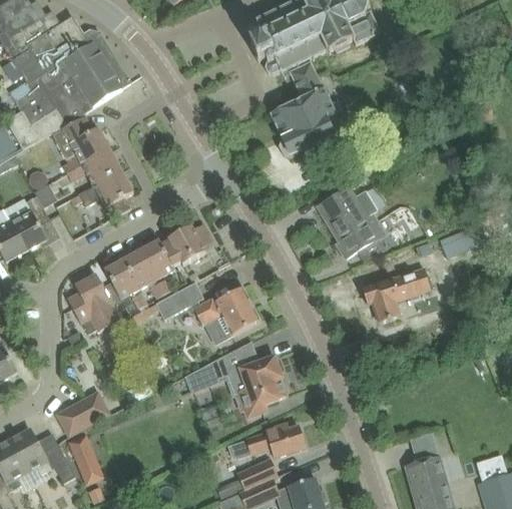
[(7,0),(0,4),(0,30),(1,32),(0,32),(0,40),(12,60),(21,76),(25,82),(26,84),(25,85),(28,90),(14,98),(21,108),(18,110),(19,111),(4,120),(22,149),(50,133),(130,82),(98,32),(89,29),(84,33),(72,16),(56,26),(48,13),(40,18),(28,0),(7,0)]
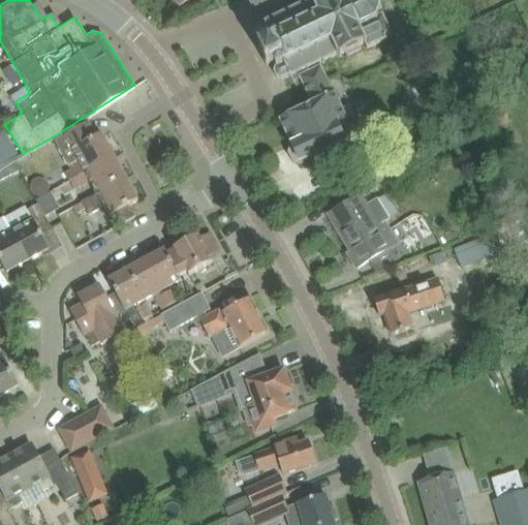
[(300,76),(309,98),(331,88),(317,60),(335,52),(336,53),(344,49),(345,53),(360,45),(358,42),(363,39),(366,45),(392,32),(381,11),(375,14),(378,4),(376,0),(306,0),(298,4),(297,2),(294,3),(296,5),(281,12),(280,10),(279,10),(280,12),(266,20),(265,18),(262,19),(264,21),(262,21),(264,22),(257,25),(255,30),(257,36),(264,38),(266,42),(258,47),(266,62),(273,59),(276,63),(274,69),(276,74),(282,76),(288,73),(290,75),(292,80),(300,76)]
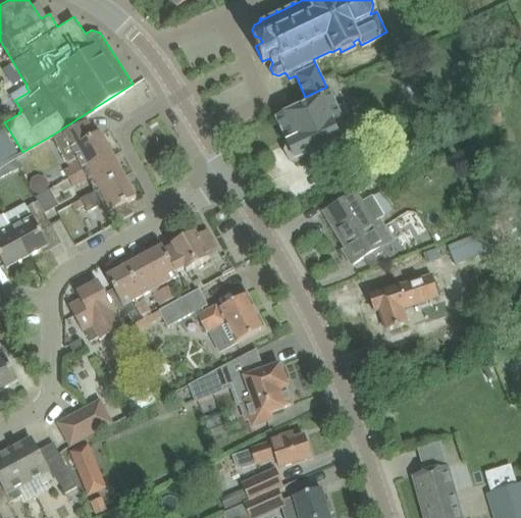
[(391,0),(396,12),(426,0),(391,0)]
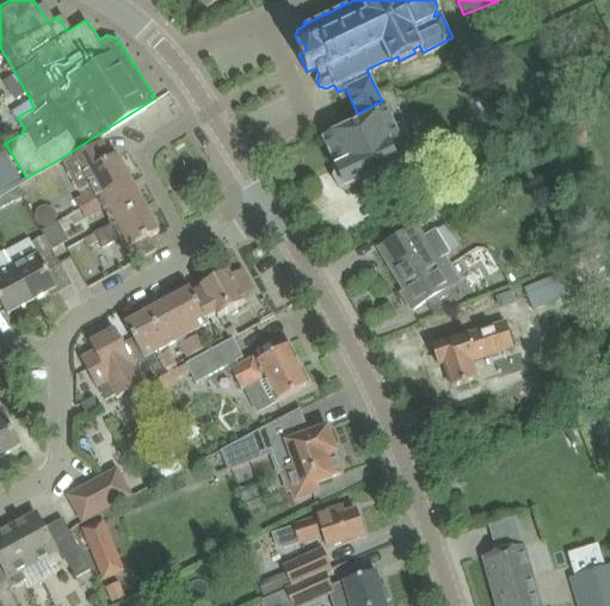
[(25,91),(14,72),(5,78),(16,97),(25,91)]
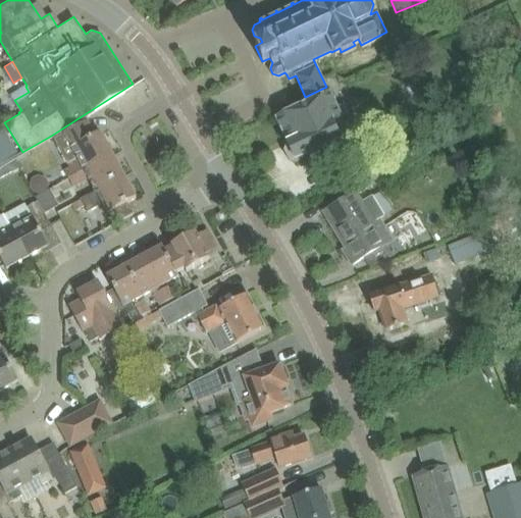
[(27,86),(25,84),(10,93),(14,100),(29,92),(25,87),(27,86)]
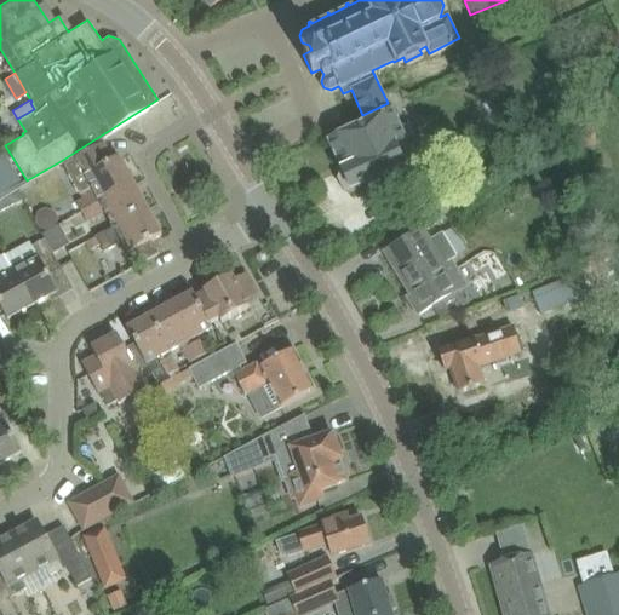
[(388,103),(362,115),(365,120),(328,137),(342,166),(340,167),(337,177),(342,187),(351,189),(403,165),(403,164),(414,159),(405,138),(406,138),(391,108),(390,108),(388,103)]
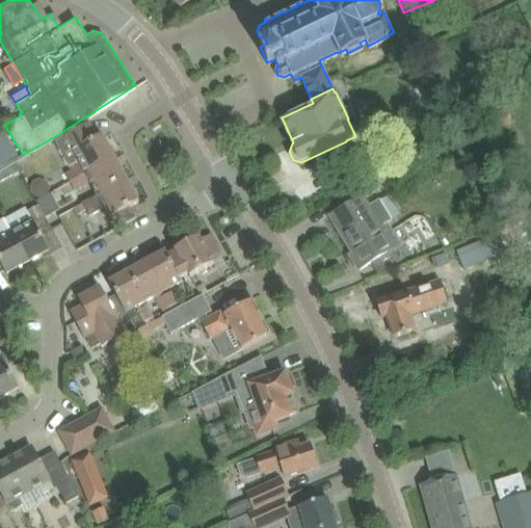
[(88,120),(54,139),(68,163),(77,158),(80,162),(64,170),(70,179),(114,155),(102,132),(97,135),(88,120)]
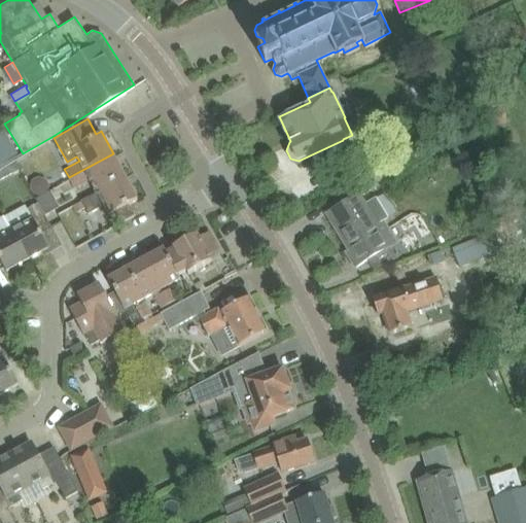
[(22,162),(42,194),(55,185),(35,153),(22,162)]
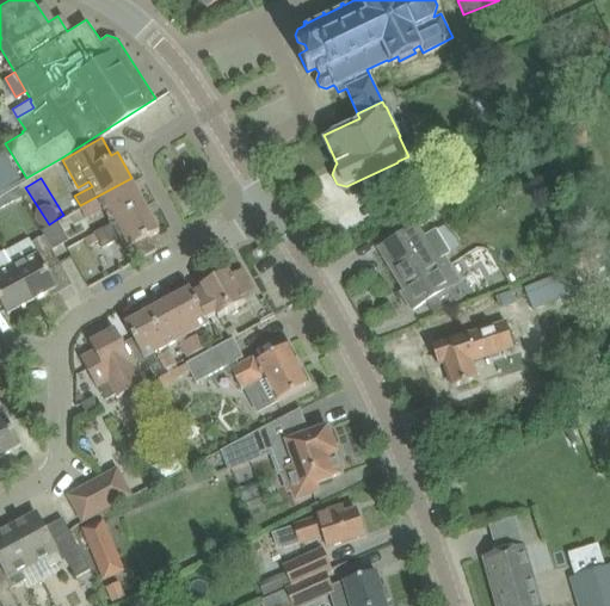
[(131,178),(80,205),(85,215),(103,205),(111,221),(145,203),(131,178)]
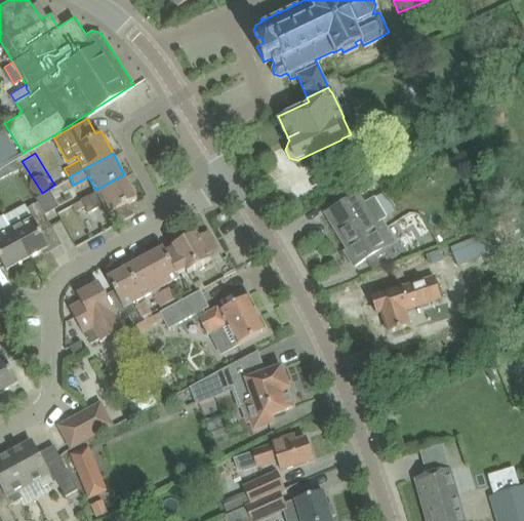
[(13,158),(0,165),(0,176),(18,167),(13,158)]
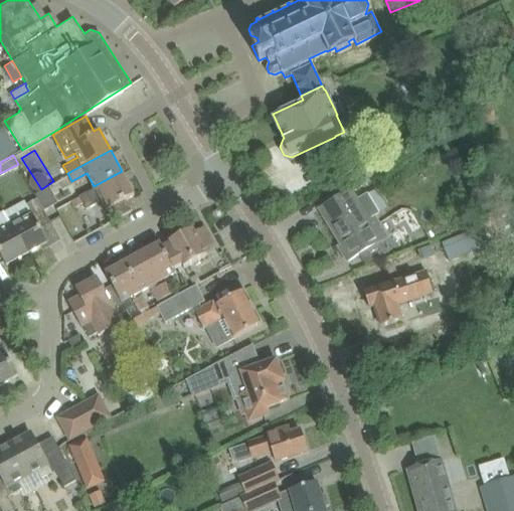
[(368,162),(346,175),(353,186),(374,173),(368,162)]
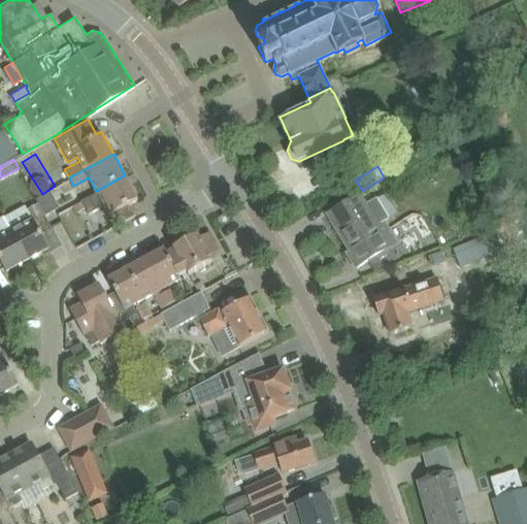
[(96,191),(71,204),(75,211),(85,206),(85,207),(87,207),(88,209),(102,202),(114,225),(134,214),(128,202),(137,198),(125,175),(96,191)]
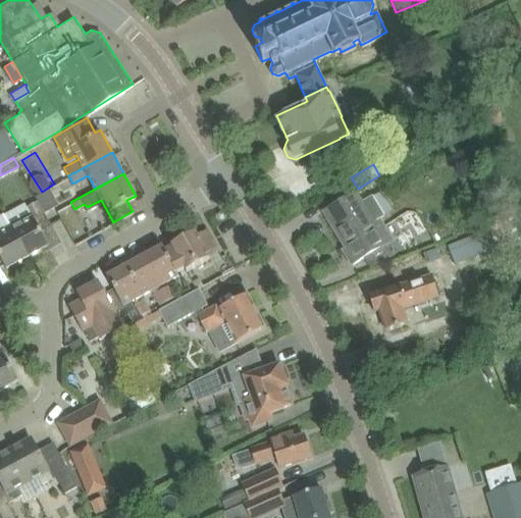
[(354,191),(323,209),(346,245),(346,246),(382,223),(377,216),(383,212),(371,193),(360,200),(354,191)]
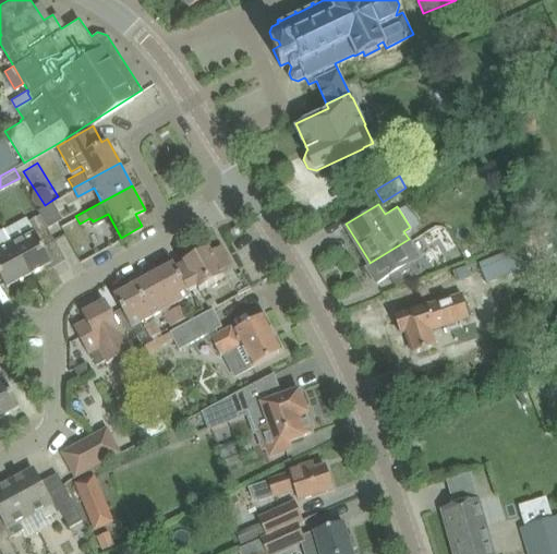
[(33,227),(11,239),(10,239),(28,273),(51,260),(43,244),(53,238),(44,219),(40,213),(28,219),(33,227)]
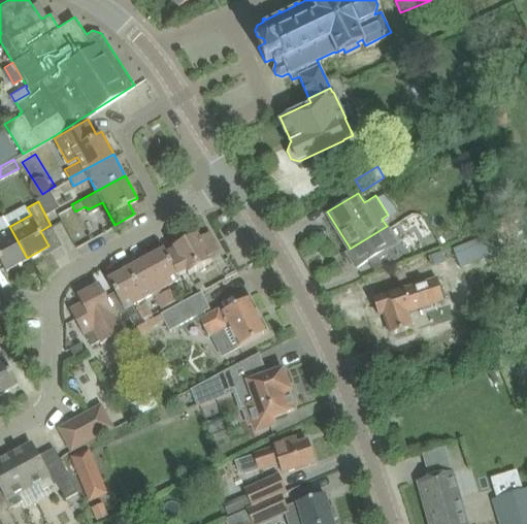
[(0,259),(5,269),(27,258),(9,226),(10,226),(3,213),(0,214),(0,259)]
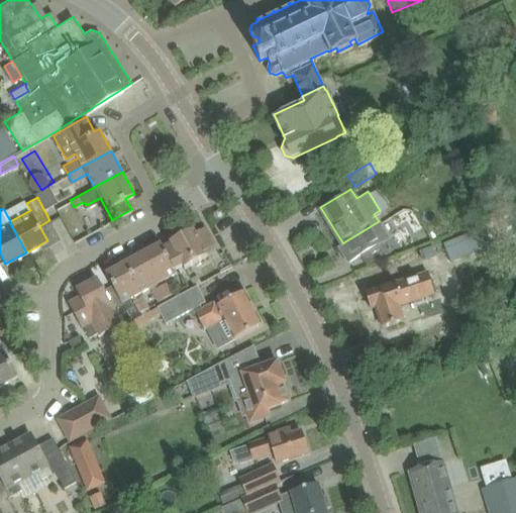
[(342,242),(339,244),(348,260),(378,241),(388,236),(379,221),(342,243),(342,242)]
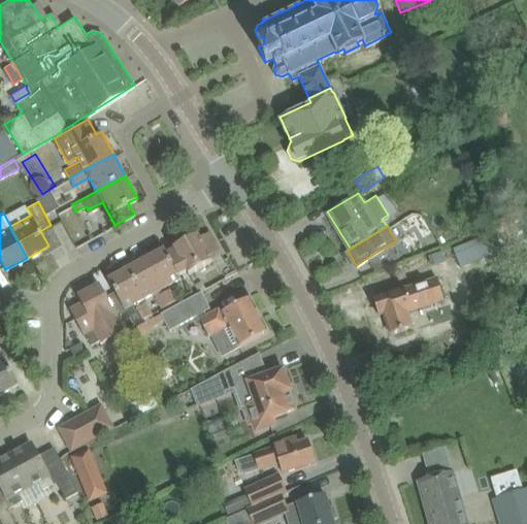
[(173,247),(166,251),(178,274),(187,270),(188,272),(189,271),(194,269),(205,263),(211,259),(208,253),(219,248),(209,229),(198,235),(197,233),(191,236),(174,244),(173,246),(173,247)]
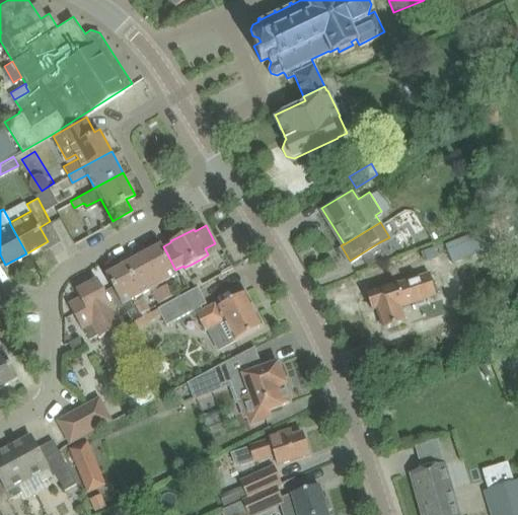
[(444,241),(452,261),(485,247),(476,228),(444,241)]
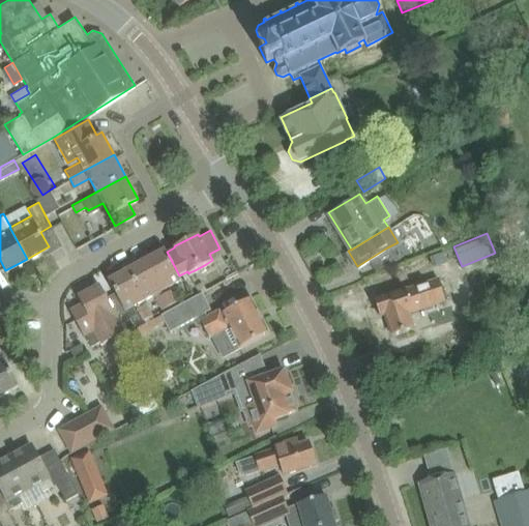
[(398,242),(387,247),(394,259),(404,254),(398,242)]
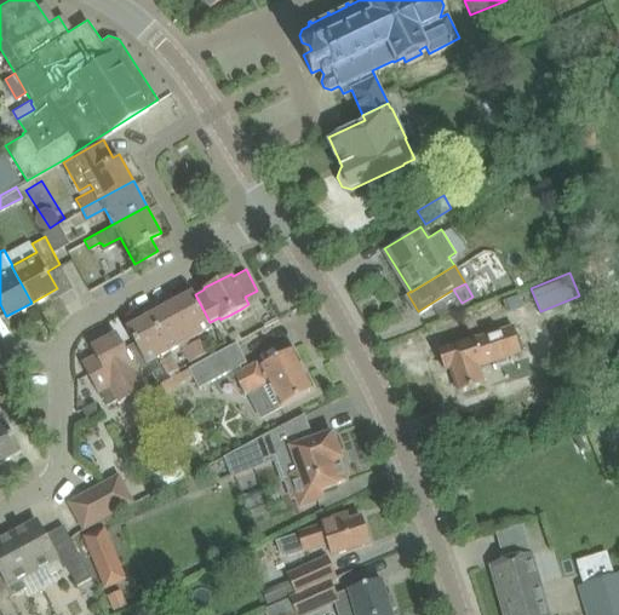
[(193,289),(170,302),(189,337),(212,325),(210,322),(195,294),(193,289)]
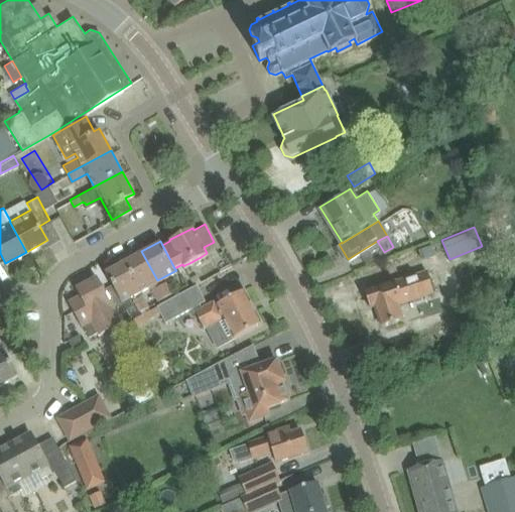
[(141,251),(123,261),(139,290),(157,280),(141,251)]
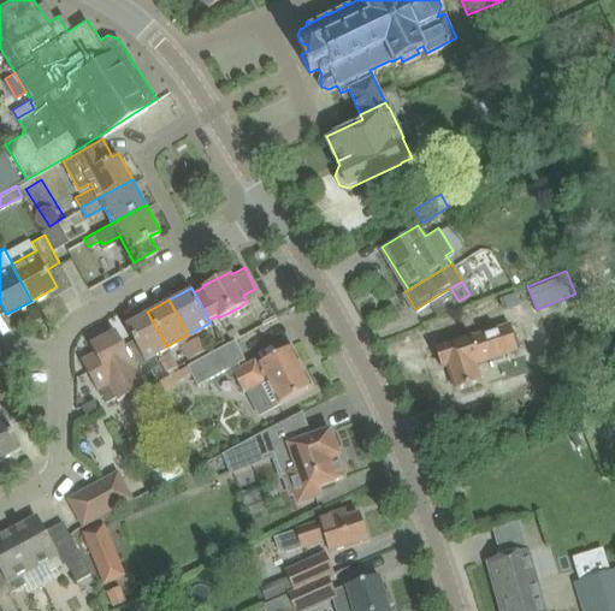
[(147,312),(125,324),(137,344),(145,359),(166,346),(147,312)]
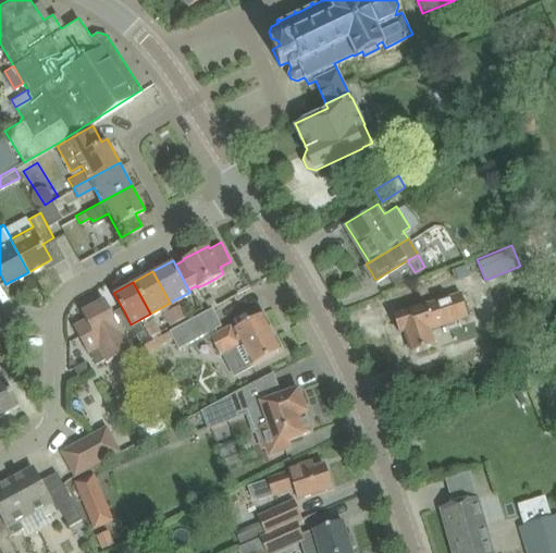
[(460,292),(414,306),(393,314),(398,330),(405,328),(411,351),(434,343),(429,328),(468,315),(460,292)]
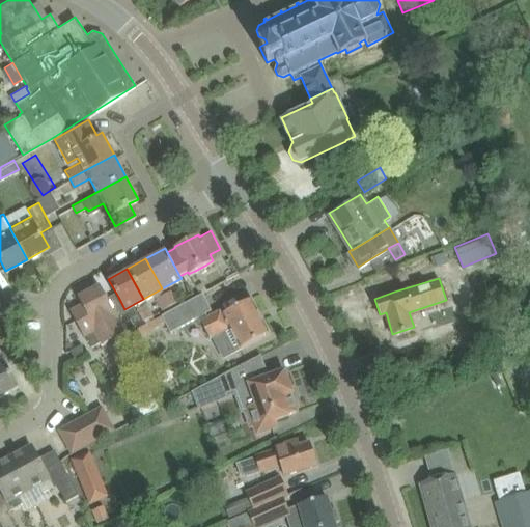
[(84,335),(85,334),(90,343),(99,338),(101,341),(124,328),(100,283),(78,296),(82,303),(70,309),(84,335)]
